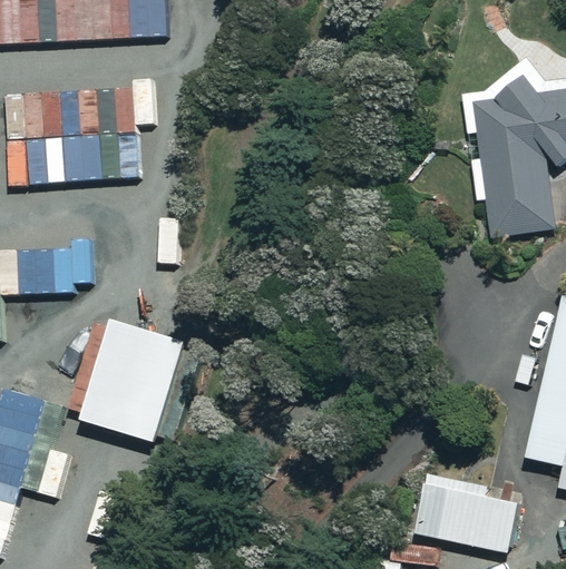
[(565,88),(533,92),(523,74),(496,97),(471,100),(488,236),(552,228),(543,155),(557,170),(565,160),(565,88)]
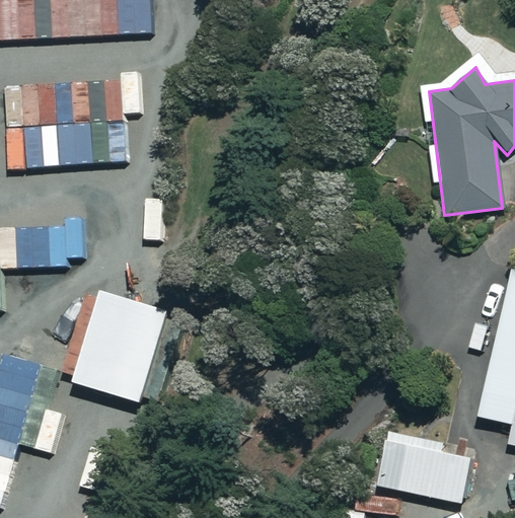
[(514,270),(510,269),(476,417),(514,424),(514,270)]
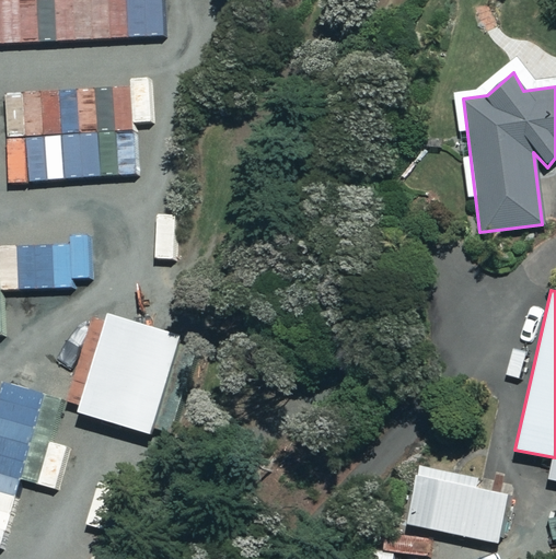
[(198,340),(106,312),(77,411),(168,439),(198,340)]
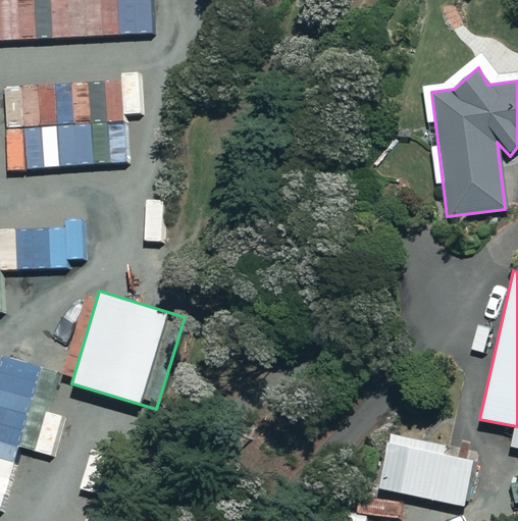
[(442,446),(387,432),(374,486),(463,508),(474,463),(439,454),(442,446)]
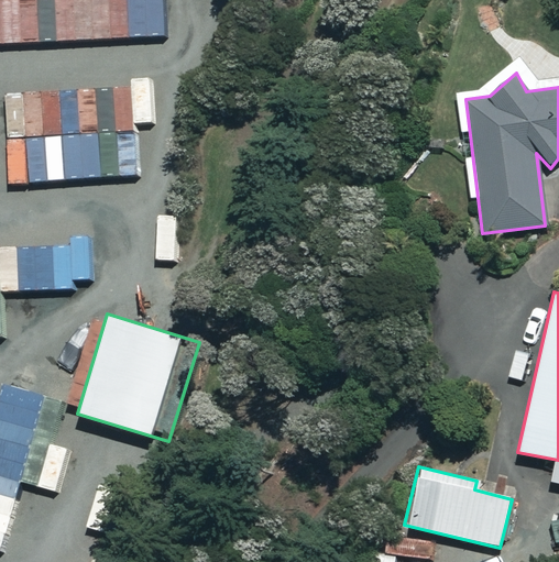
[(429,540),(398,537),(396,555),(426,560),(429,540)]
